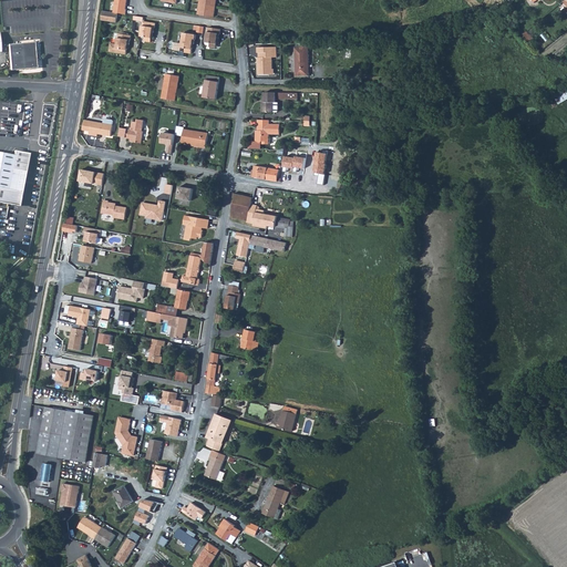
[(115,0),(113,13),(117,14),(125,16),(127,0),(115,0)]
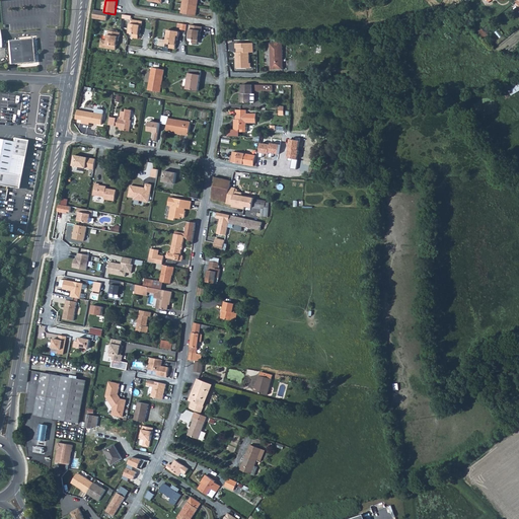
[(183,0),(181,14),(197,16),(199,0),(183,0)]
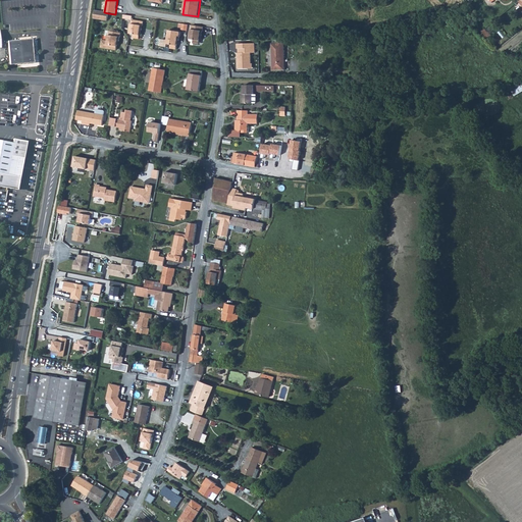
[(104,12),(95,11),(93,19),(107,21),(108,13),(104,12)]
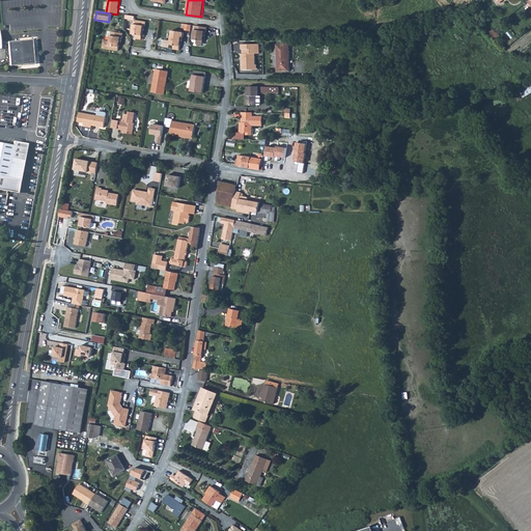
[(146,23),(135,21),(133,35),(136,35),(136,39),(142,40),(143,31),(144,31),(145,27),(146,23)]
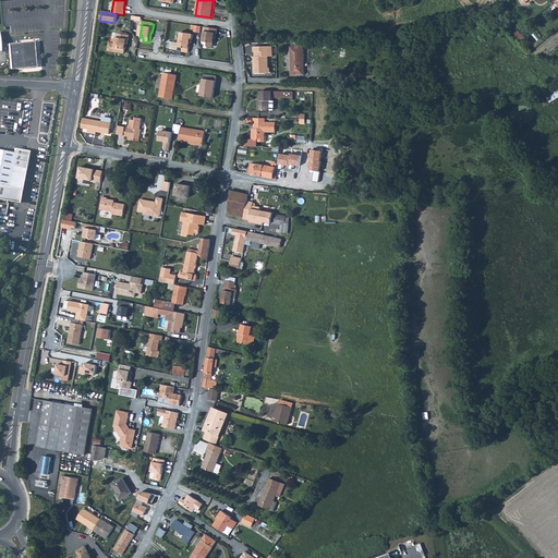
[(217,34),(218,29),(206,27),(204,43),(208,43),(207,47),(214,48),(215,38),(216,38),(217,34)]
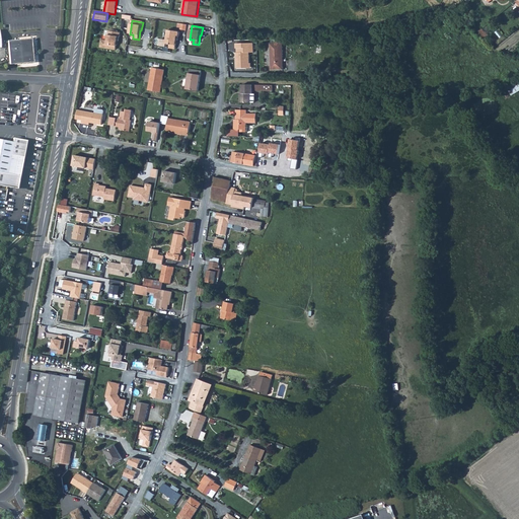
[(180,32),(168,30),(167,41),(161,40),(160,47),(166,48),(166,45),(170,45),(170,49),(175,50),(177,41),(178,41),(178,36),(179,36),(180,32)]
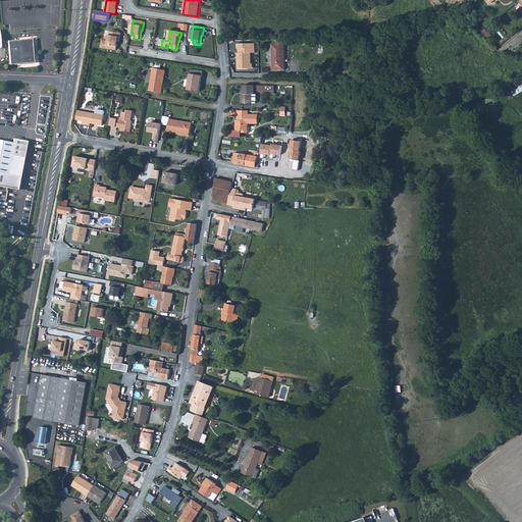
[(120,38),(121,34),(110,32),(107,45),(111,46),(111,50),(116,51),(118,42),(119,42),(120,38)]
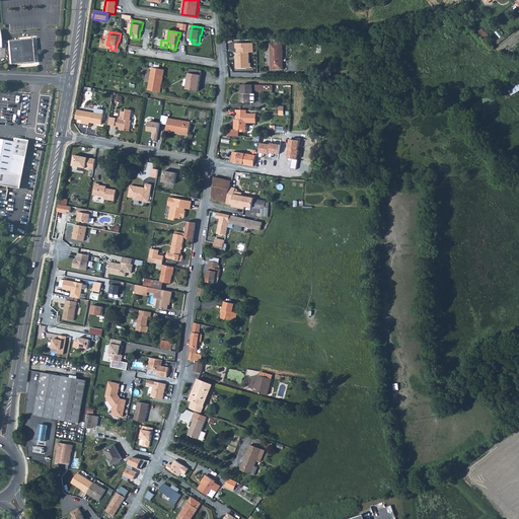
[(8,41),(10,64),(33,62),(31,39),(8,41)]
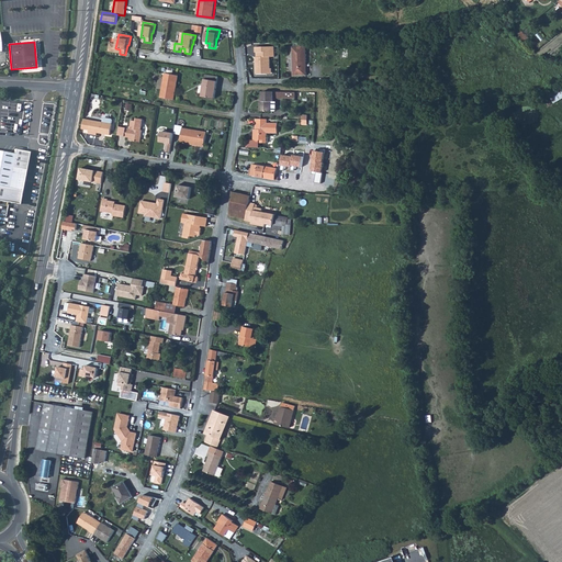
[(292,46),(293,76),(307,76),(306,43),(293,43),(293,46),(292,46)]
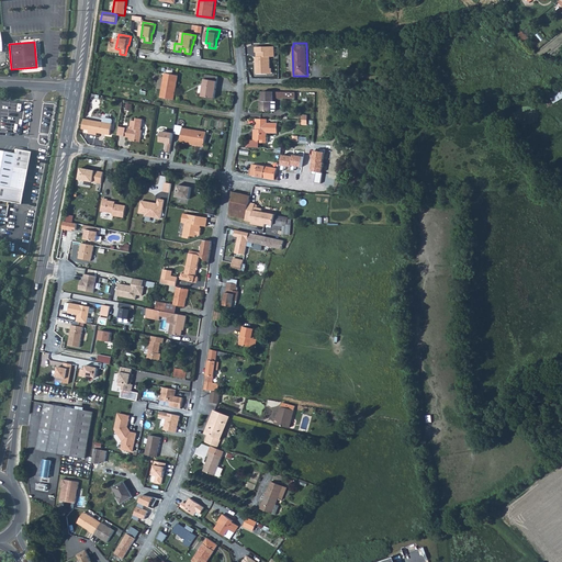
[(274,57),(274,46),(255,47),(255,53),(256,53),(256,57),(255,57),(256,75),(272,74),(271,68),(270,68),(270,57),(274,57)]
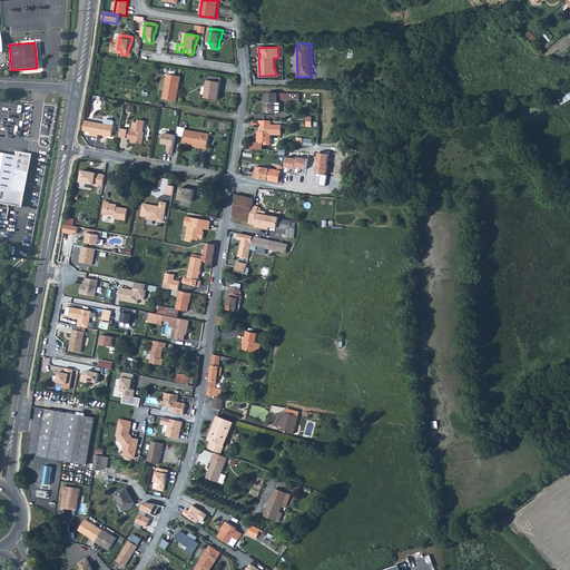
[(176,101),(180,77),(167,75),(163,99),(176,101)]
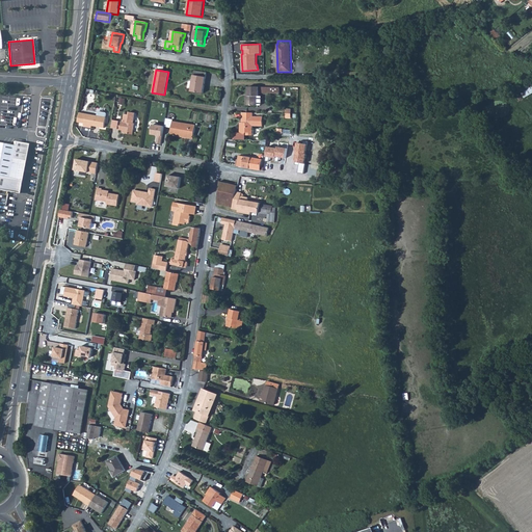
[(193,76),(191,92),(203,95),(206,78),(193,76)]
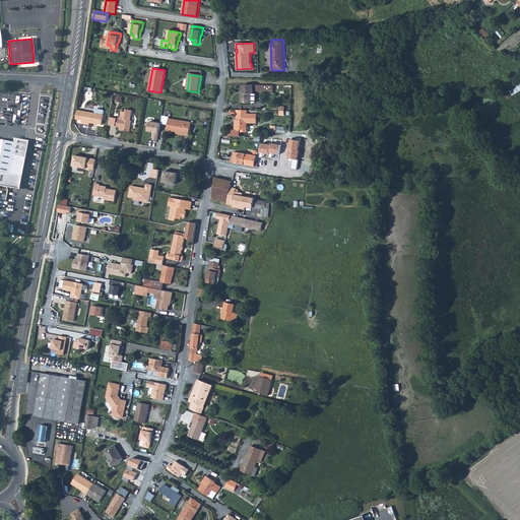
[(519,81),(509,88),(513,95),(519,91),(519,81)]
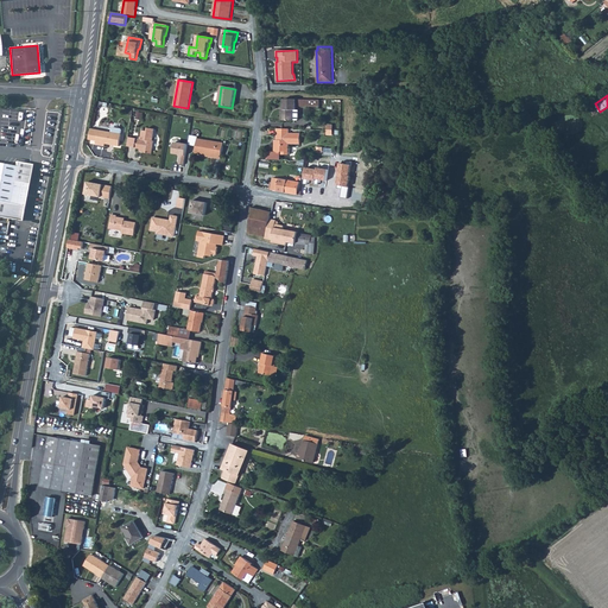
[(296,112),(296,108),(296,101),(284,101),(284,108),(284,111),(282,111),(282,122),(293,122),(293,112),(296,112)]
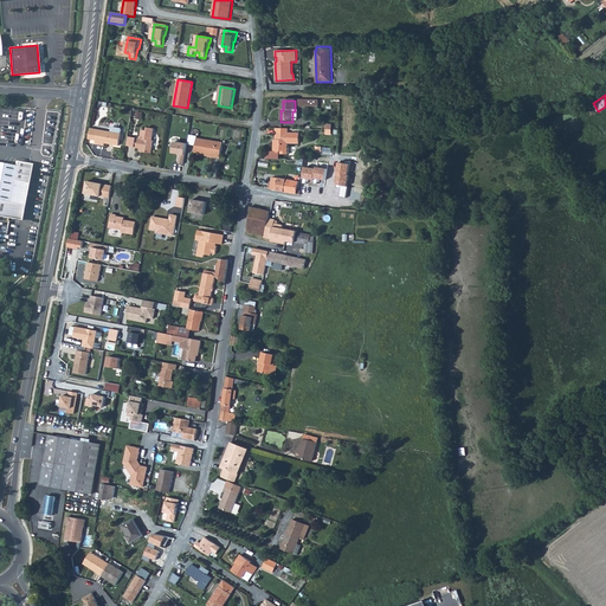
[(110,131),(90,128),(88,140),(97,141),(96,144),(104,146),(105,143),(118,146),(121,134),(110,131)]
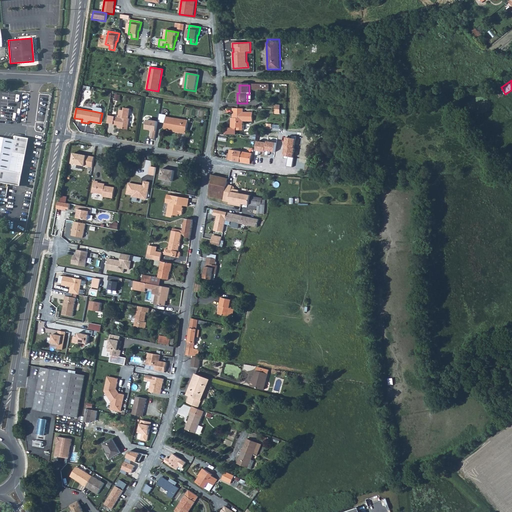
[(118,115),(117,117),(108,115),(107,124),(113,125),(113,126),(119,127),(119,129),(127,130),(129,119),(128,119),(130,110),(124,108),(124,111),(120,110),(119,116),(118,115)]
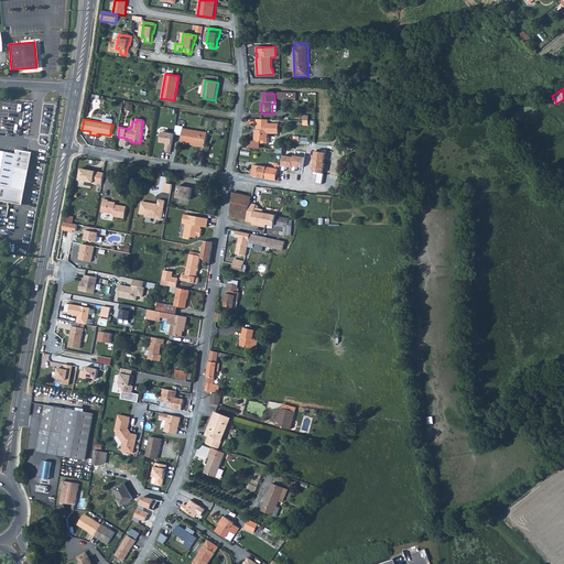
[(268,121),(256,121),(256,127),(257,127),(257,130),(258,130),(258,132),(255,132),(253,142),(261,142),(261,144),(269,144),(269,138),(268,138),(268,134),(278,136),(278,126),(268,126),(268,121)]
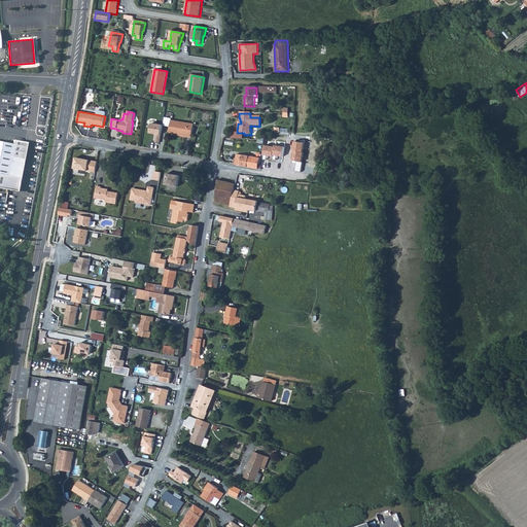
[(194,126),(171,120),(170,127),(169,133),(186,136),(185,138),(190,139),(194,126)]
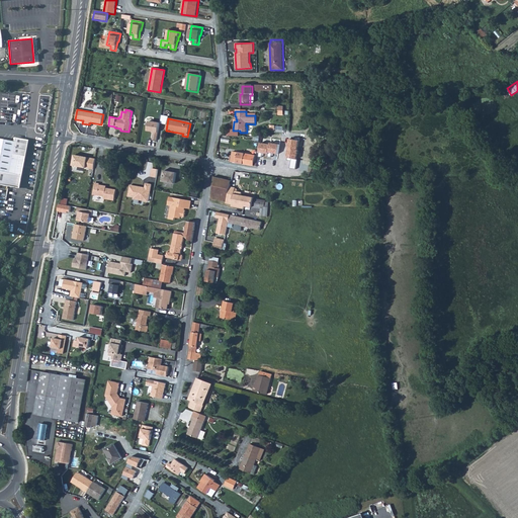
[(159,123),(149,121),(148,131),(153,132),(152,140),(157,141),(159,123)]
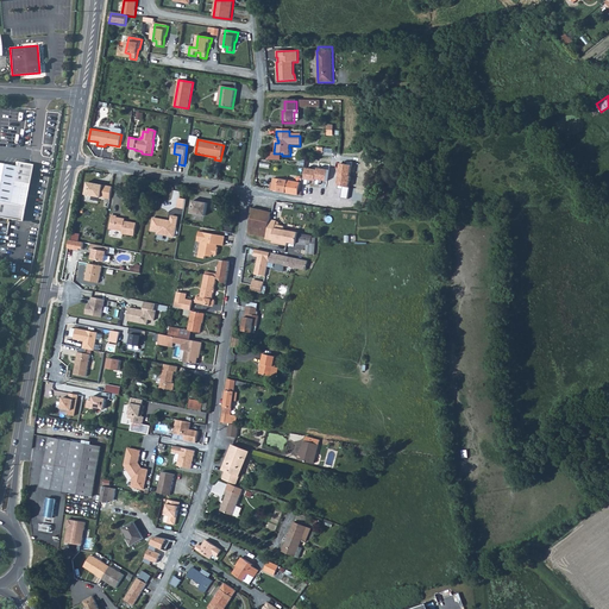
[(0,219),(20,223),(26,184),(23,184),(26,165),(14,163),(13,168),(0,164),(0,219)]
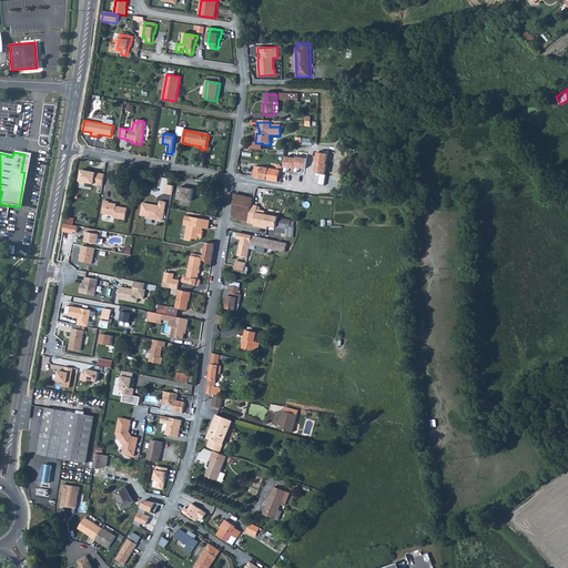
[(300,185),(303,185),(304,183),(300,182),(301,179),(304,159),(294,156),(288,184),(288,186),(298,189),(300,185)]
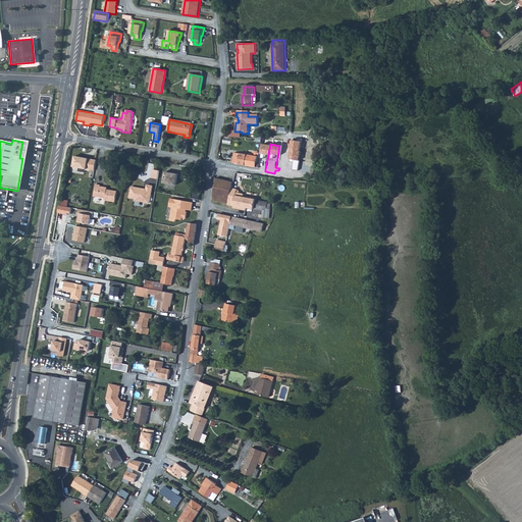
[(238,164),(256,168),(258,157),(236,153),(233,164),(238,164)]
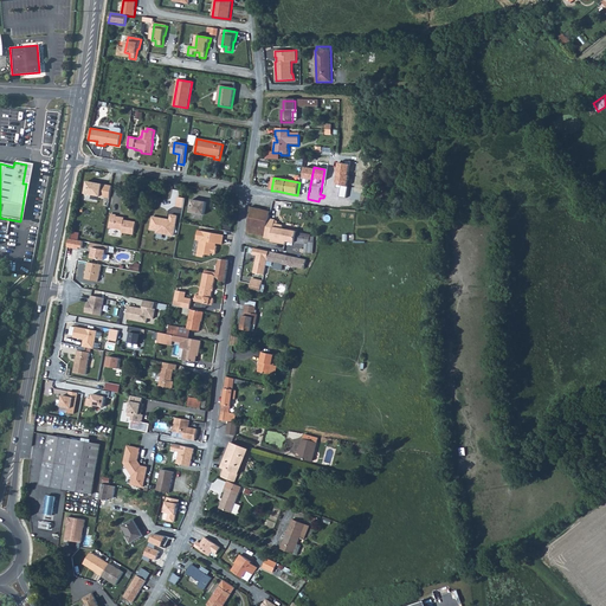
[(109,199),(111,186),(88,182),(85,194),(109,199)]
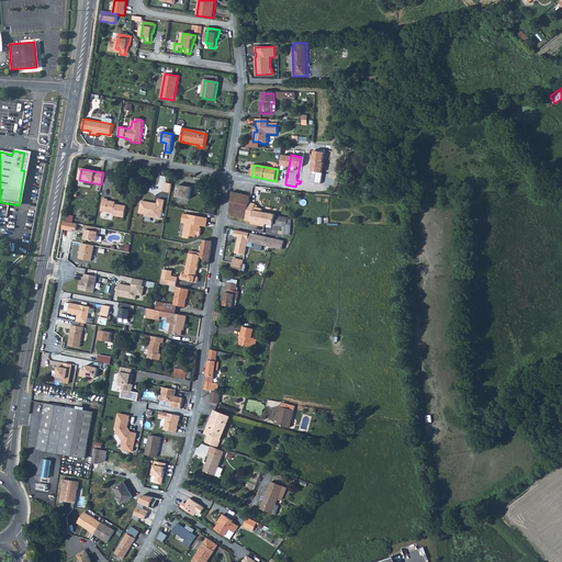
[(191,188),(178,186),(176,197),(189,200),(191,188)]
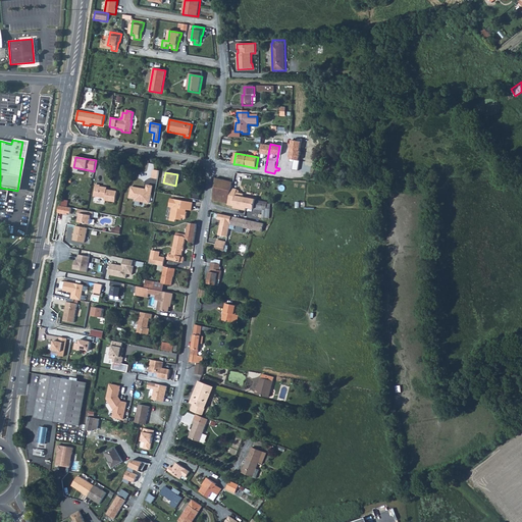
[(216,177),(213,200),(228,204),(231,188),(233,183),(216,177)]
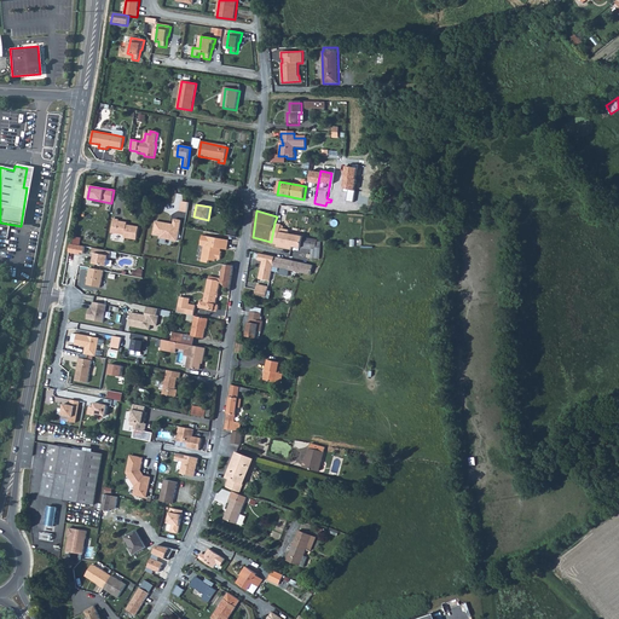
[(114,219),(111,233),(125,236),(125,238),(137,241),(139,227),(125,225),(125,223),(119,221),(120,220),(114,219)]
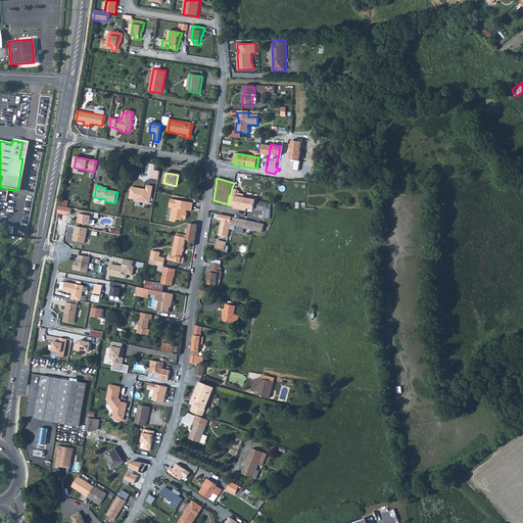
[(150,203),(152,187),(147,186),(146,190),(132,187),(130,198),(136,199),(135,201),(150,203)]
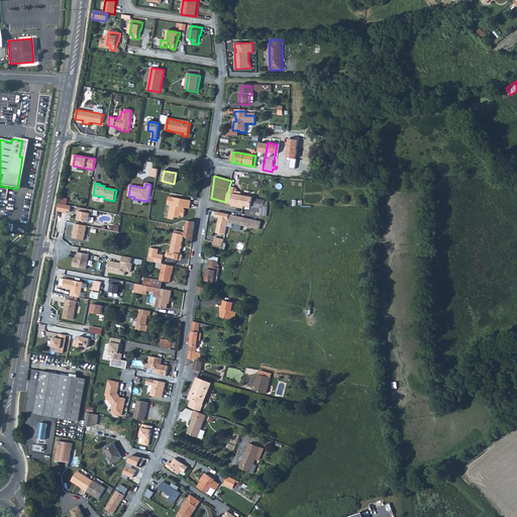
[(244,209),(245,206),(253,207),(254,199),(255,197),(241,194),(242,192),(235,190),(236,188),(229,186),(226,202),(225,204),(231,205),(231,206),(244,209)]
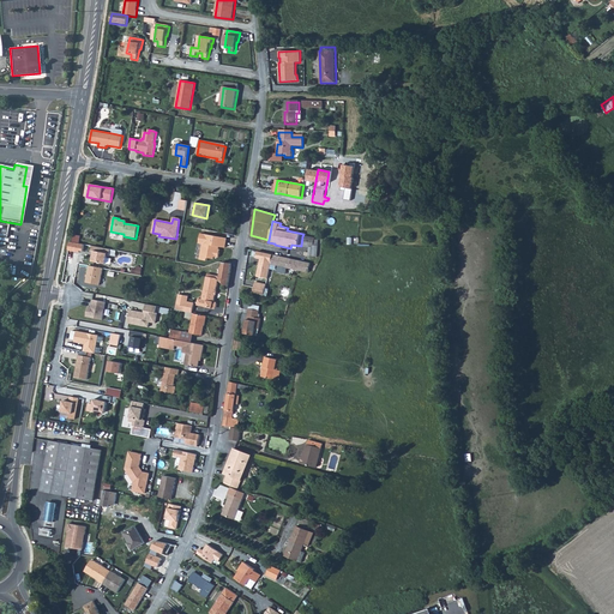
[(224,248),(227,239),(200,234),(199,244),(203,244),(200,260),(208,262),(208,259),(209,258),(214,259),(214,257),(218,258),(220,253),(217,253),(218,247),(224,248)]
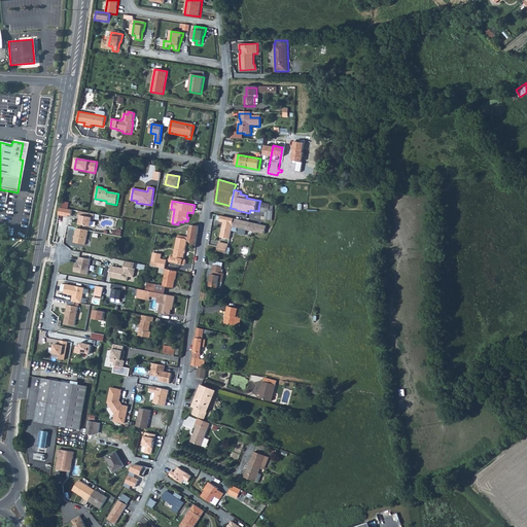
[(259,203),(258,211),(266,213),(266,217),(264,217),(262,220),(273,221),(273,211),(271,211),(272,205),(259,203)]
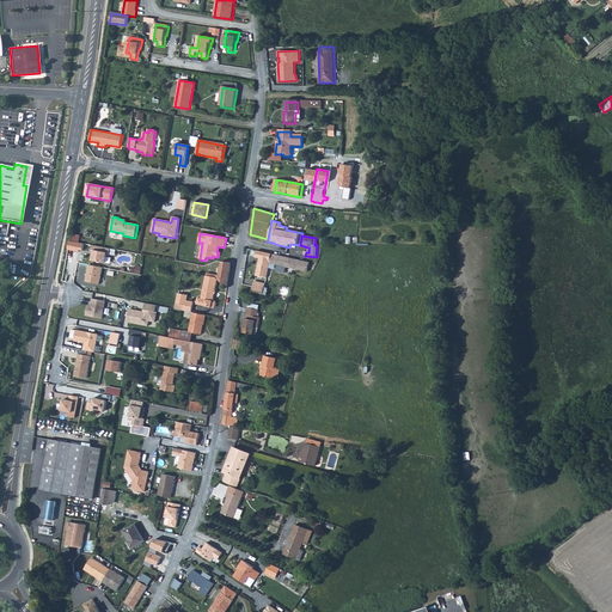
[(110,256),(111,249),(93,245),(92,250),(95,251),(92,261),(106,263),(108,256),(110,256)]
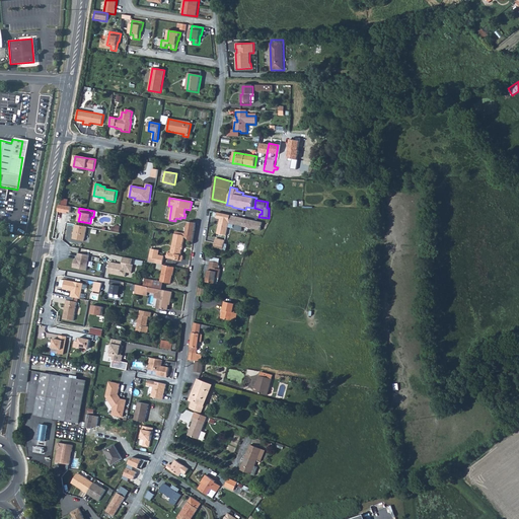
[(235,225),(237,217),(231,216),(221,213),(218,213),(217,218),(220,219),(223,219),(224,222),(223,224),(220,224),(217,234),(226,236),(229,224),(235,225)]
